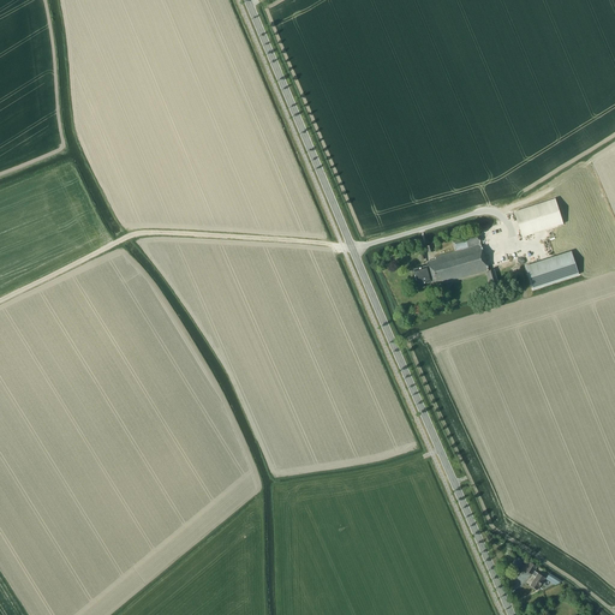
[(555,199),(514,213),(523,238),(563,225),(555,199)]
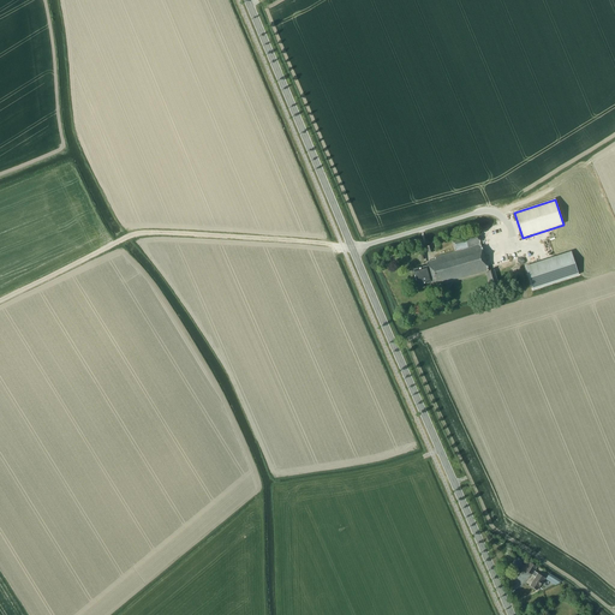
[(417,286),(435,281),(437,280),(439,285),(487,272),(490,285),(497,282),(494,269),(490,270),(477,232),(453,239),(457,252),(435,258),(436,260),(427,262),(428,266),(413,270),(417,286)]
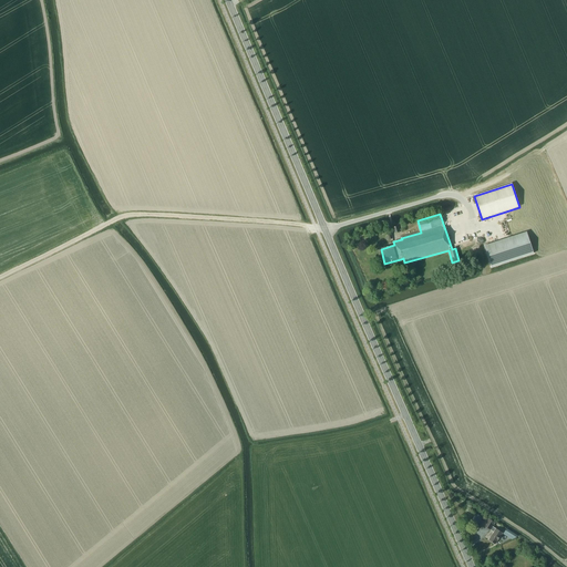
[(526,232),(484,245),(492,267),(534,254),(526,232)]
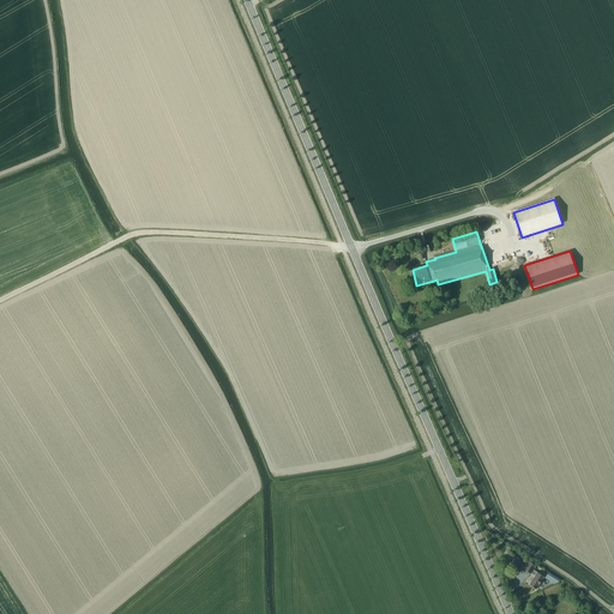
[(518,566),(523,560),(516,555),(511,561),(518,566)]
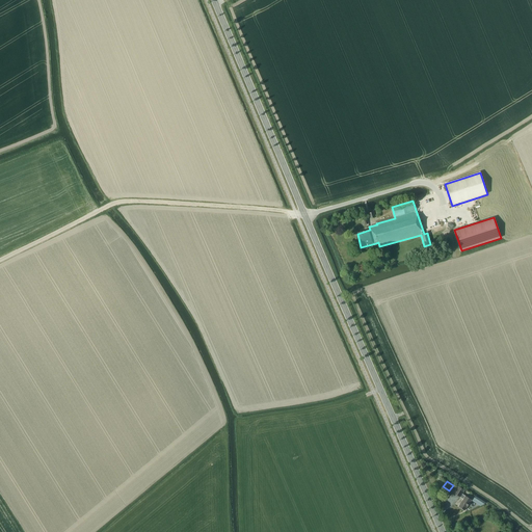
[(471,500),(466,496),(464,496),(461,494),(464,490),(458,486),(454,493),(459,497),(460,497),(463,499),(458,506),(464,510),(471,500)]
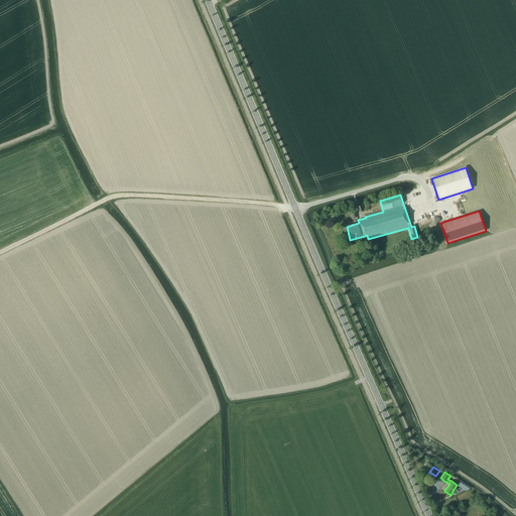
[(468,492),(472,487),(463,481),(459,485),(468,492)]
